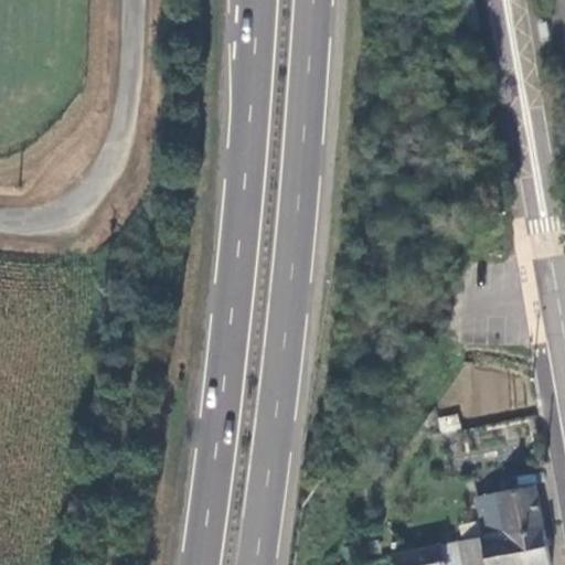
[(548,22),(539,23),(542,41),(551,40),(548,22)]
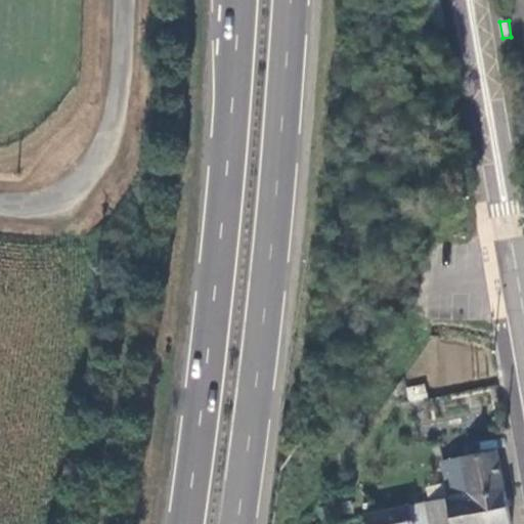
[(425,383),(405,387),(408,402),(428,398),(425,383)]
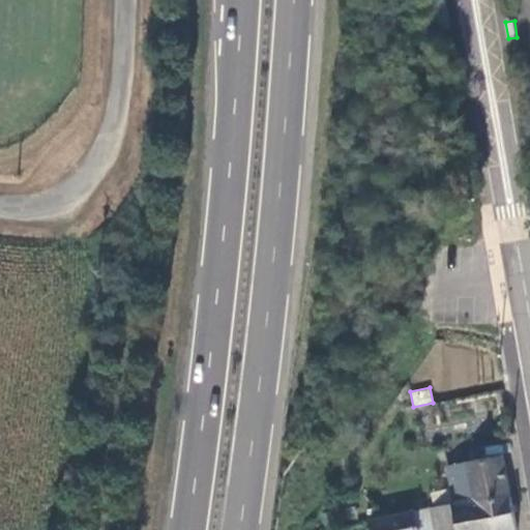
[(457,464),(464,502),(512,493),(505,455),(457,464)]
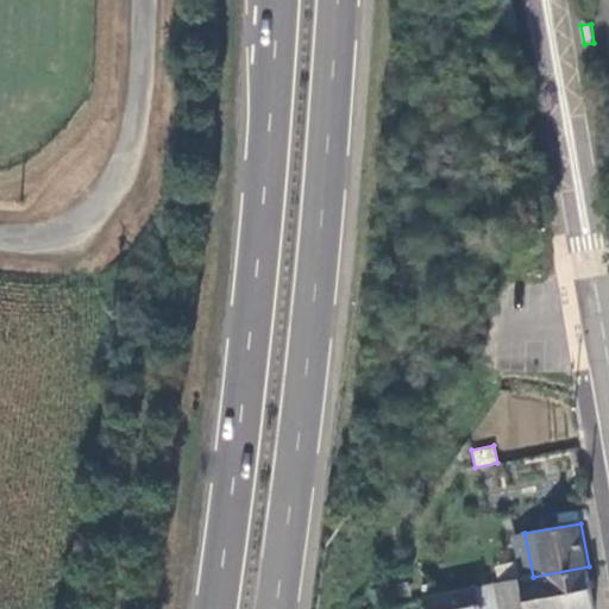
[(595,608),(589,566),(533,577),(538,608),(595,608)]
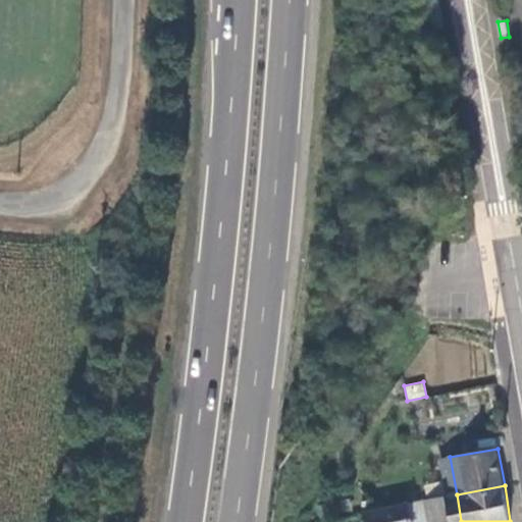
[(461,521),(457,494),(373,509),(374,521),(461,521)]
